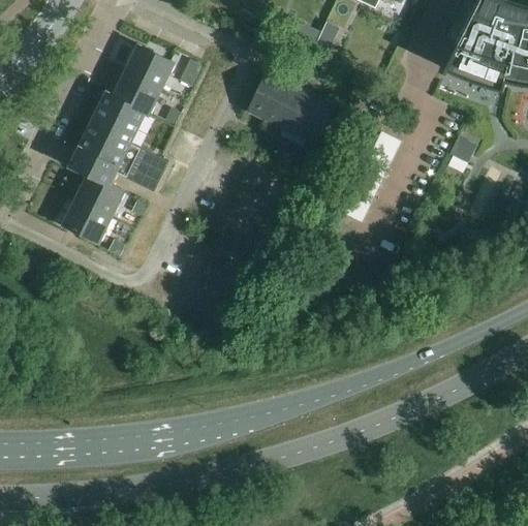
[(479,0),(445,68),(466,78),(475,81),(488,85),(503,90),(506,81),(527,84),(527,6),(522,5),(507,0),(479,0)]
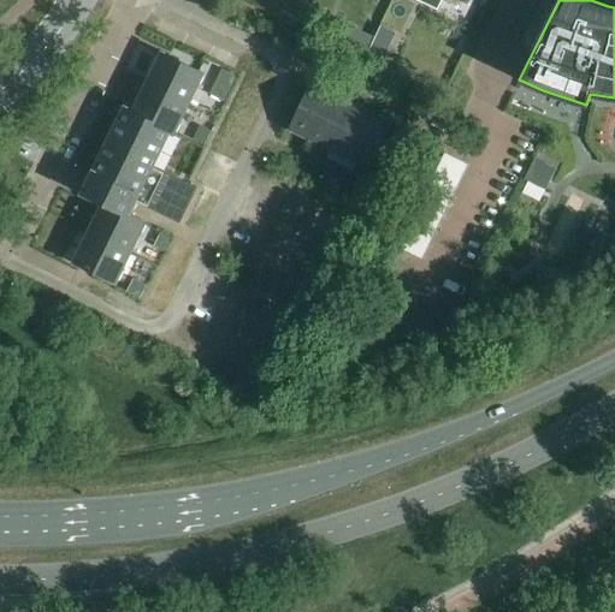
[(395,31),(379,24),(376,33),(390,40),(395,31)]
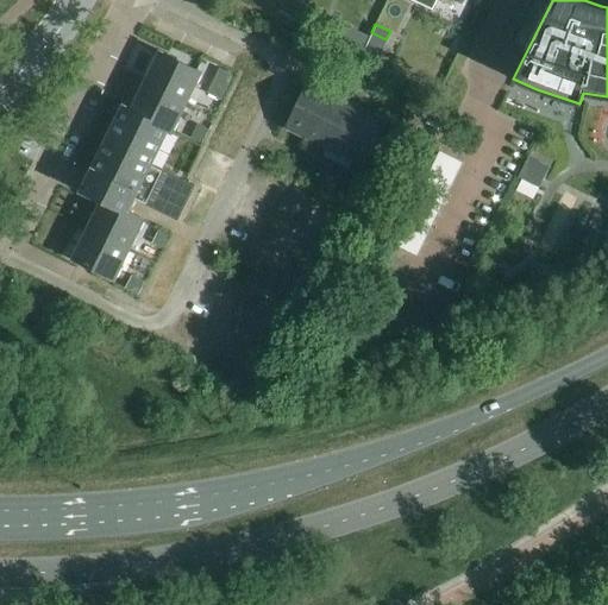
[(359,54),(368,36),(351,29),(343,45),(359,54)]
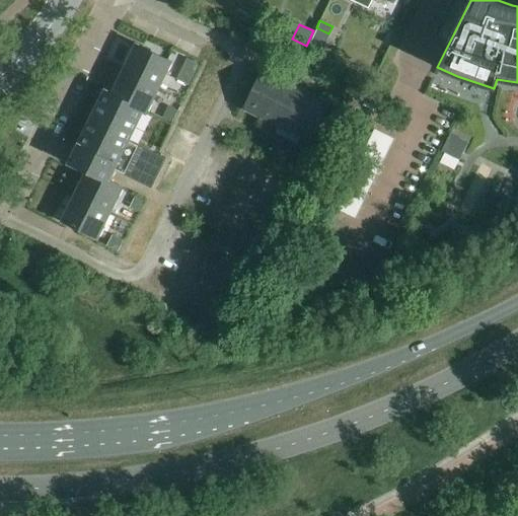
[(105,89),(70,162),(87,170),(63,220),(95,236),(121,186),(106,178),(112,168),(151,188),(165,158),(127,139),(141,109),(144,111),(169,60),(137,45),(113,92),(105,89)]
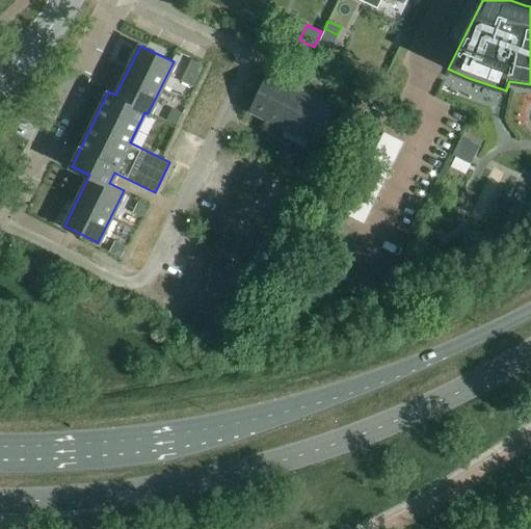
[(191,58),(186,70),(197,75),(203,63),(191,58)]
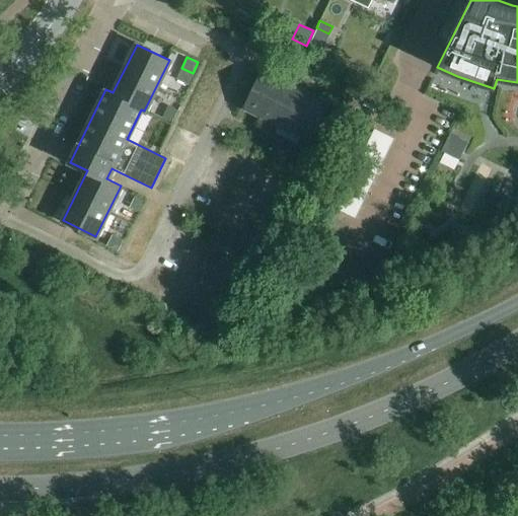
[(244,106),(309,139),(327,102),(262,70),(244,106)]
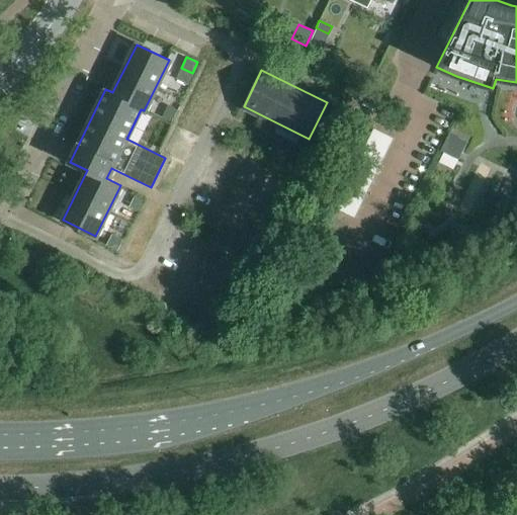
[(167,104),(162,115),(170,119),(175,108),(167,104)]
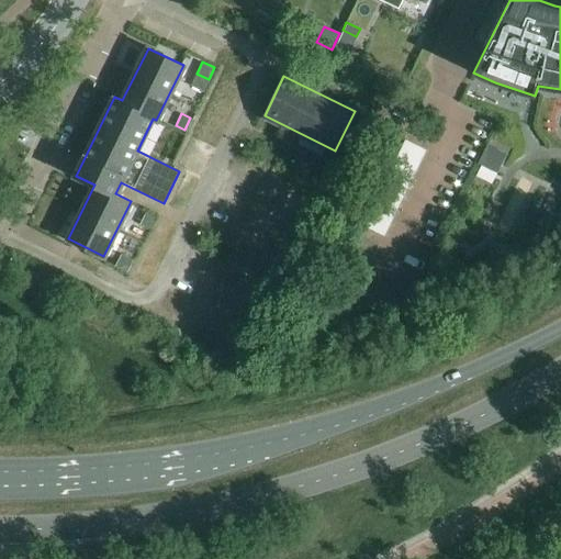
[(405,137),(362,224),(365,225),(383,234),(385,235),(427,148),(405,137)]
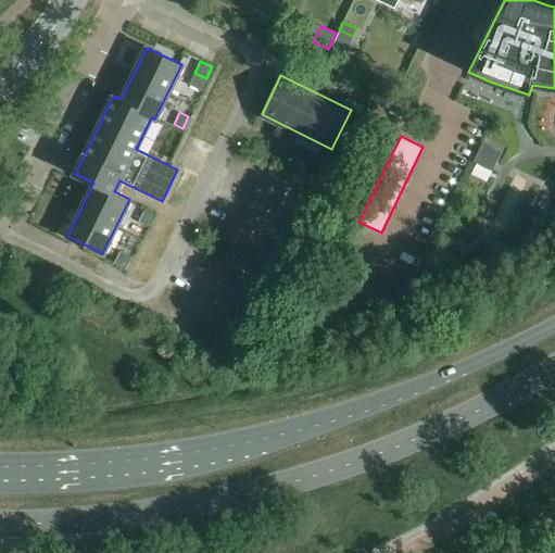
[(491,170),(501,151),(481,141),(472,161),(491,170)]
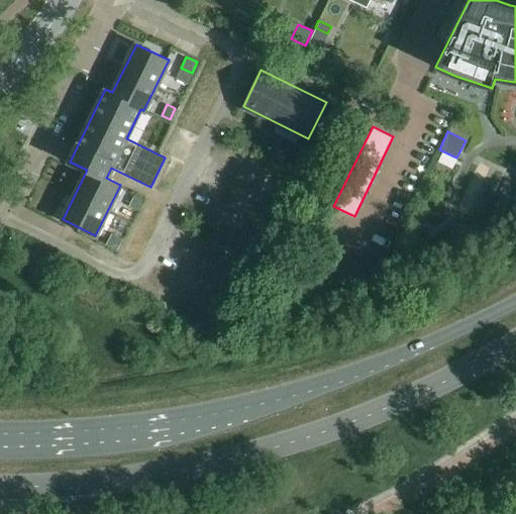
[(250,238),(282,168),(237,147),(208,213),(225,220),(222,226),(250,238)]
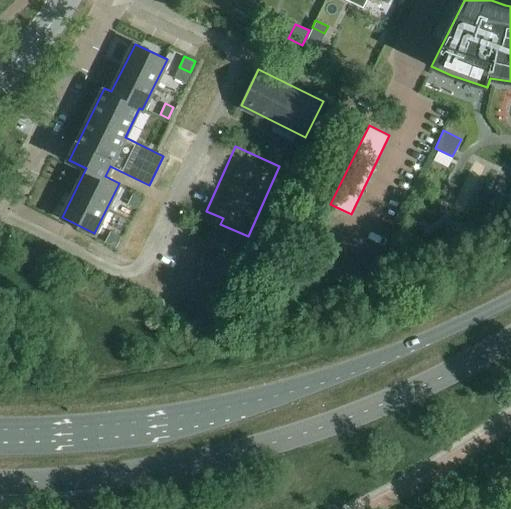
[(133,192),(127,203),(135,207),(140,196),(133,192)]
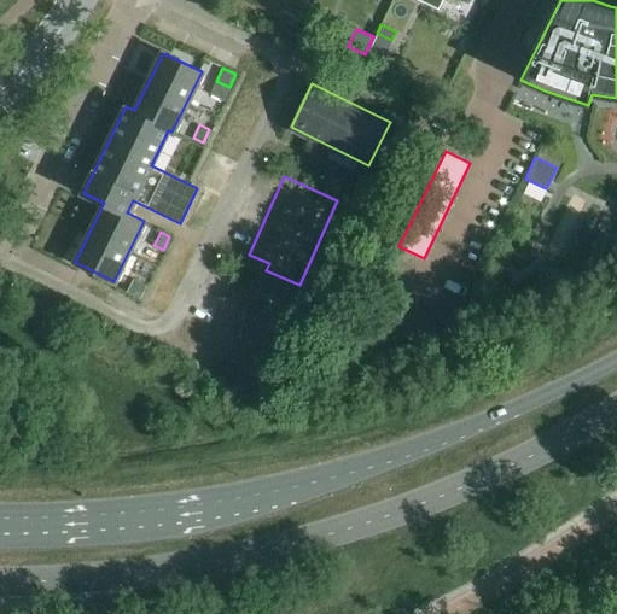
[(134,278),(127,291),(140,298),(146,285),(134,278)]
